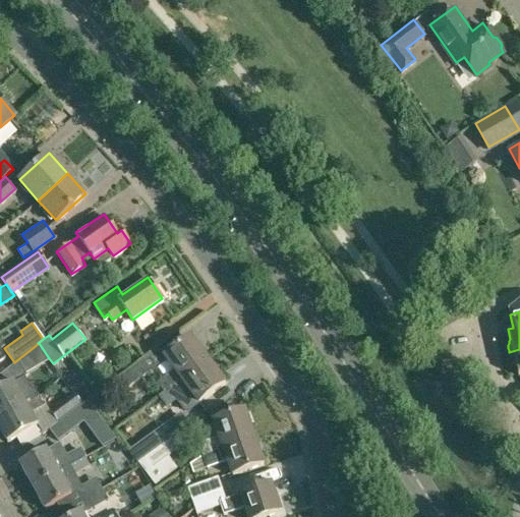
[(165,391),(209,358),(191,335),(165,354),(175,368),(157,381),(164,390),(165,391)]
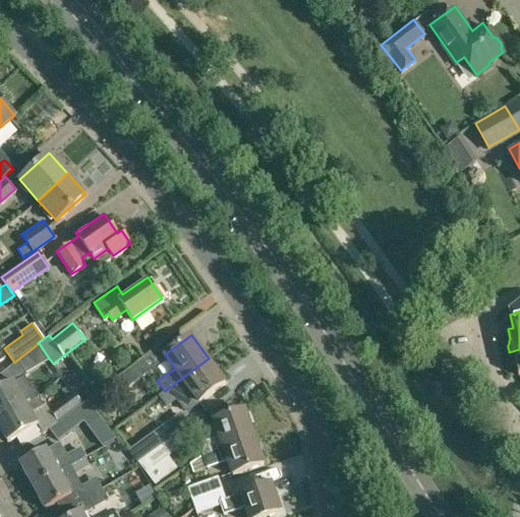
[(39,343),(14,362),(0,372),(0,415),(39,395),(34,386),(20,393),(14,381),(26,374),(49,358),(39,343)]
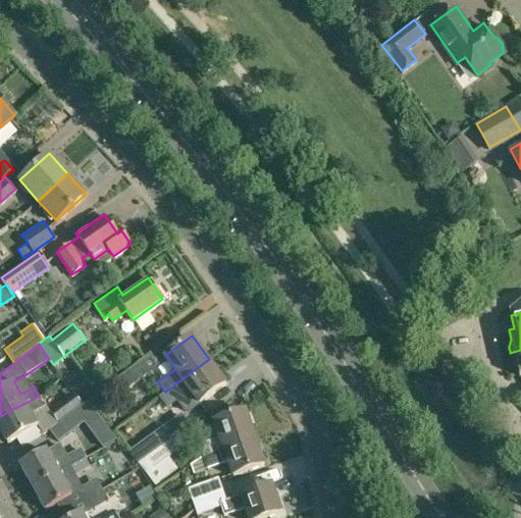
[(520,350),(510,353),(511,355),(511,358),(512,360),(514,362),(515,363),(516,365),(517,365),(519,374),(520,373),(520,350)]
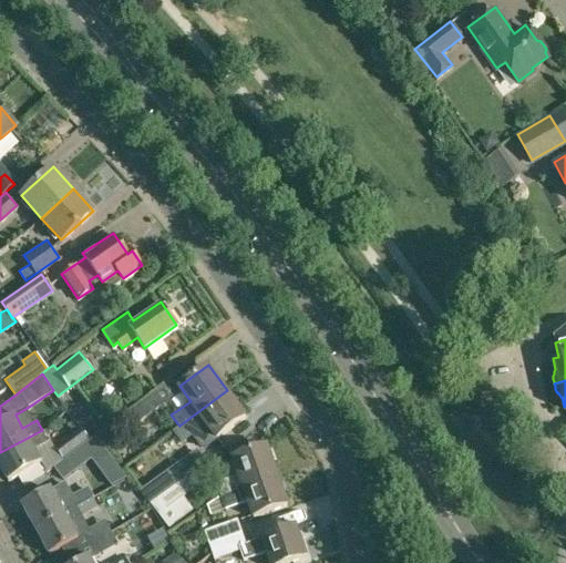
[(162,402),(153,390),(125,412),(134,423),(162,402)]
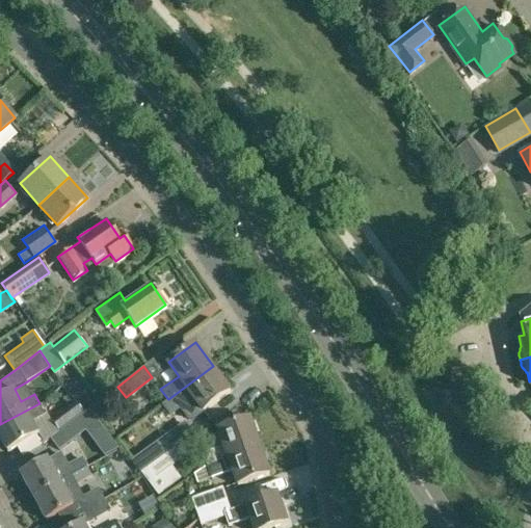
[(168,399),(167,398),(162,401),(170,413),(180,405),(187,416),(192,417),(203,410),(230,390),(213,366),(168,399)]
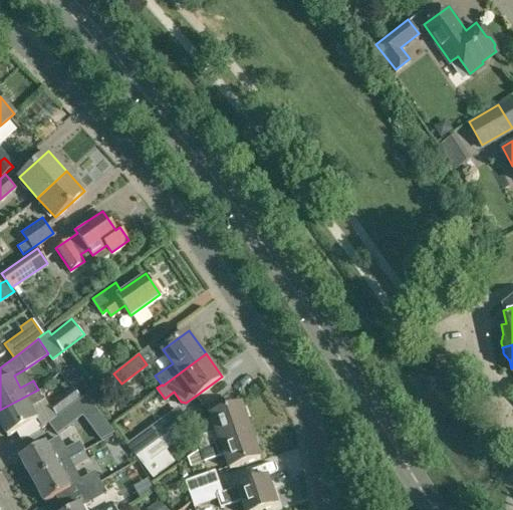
[(56,415),(80,397),(72,386),(49,404),(56,414),(56,415)]
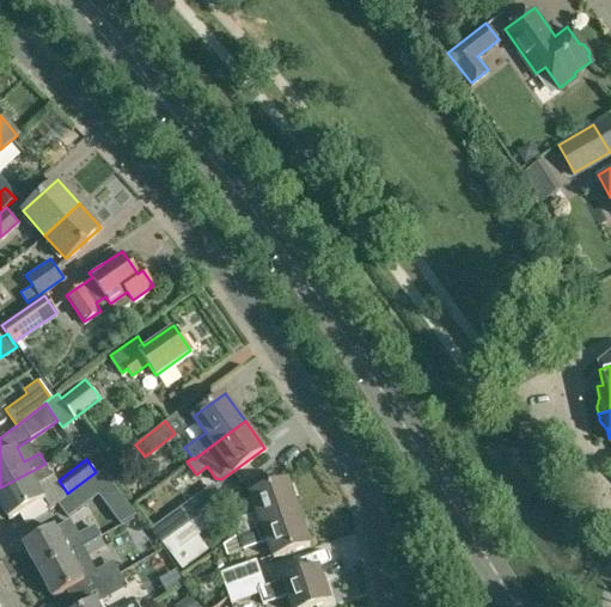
[(52,474),(46,464),(0,488),(0,501),(8,516),(44,496),(36,483),(52,474)]
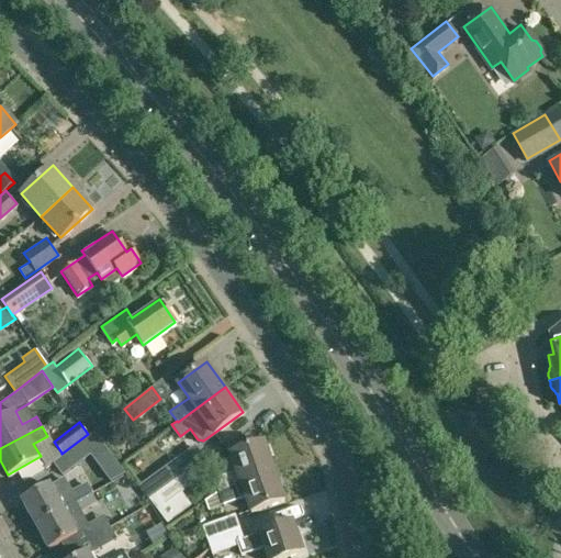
[(90,452),(96,459),(108,449),(93,431),(88,434),(62,454),(53,460),(62,472),(90,452)]
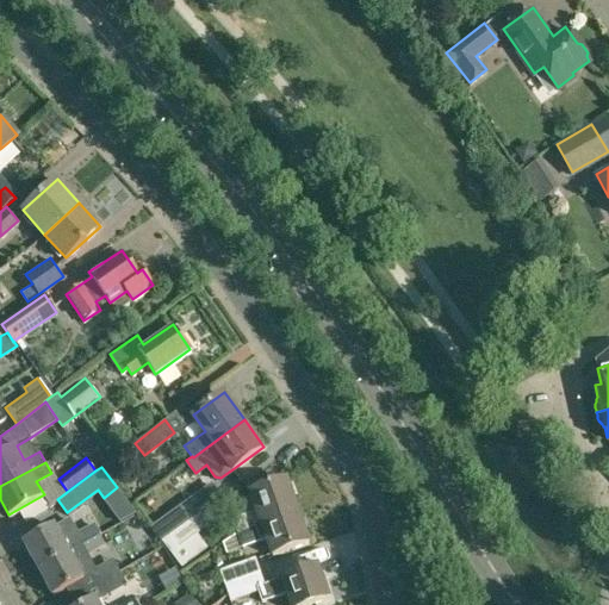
[(236,530),(297,510),(285,476),(249,490),(256,507),(231,517),(236,530)]
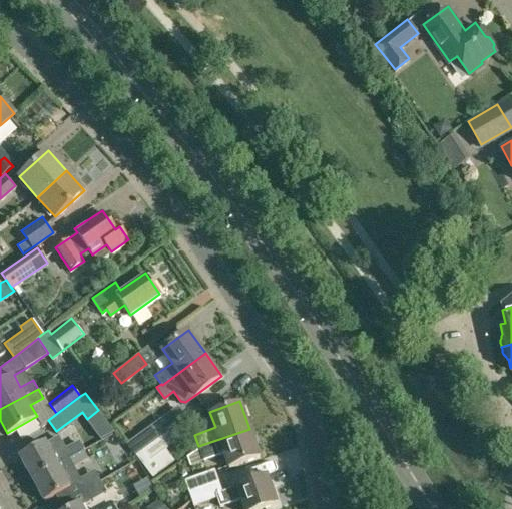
[(135,453),(184,416),(176,406),(134,437),(136,440),(128,446),(133,453),(135,452),(135,453)]
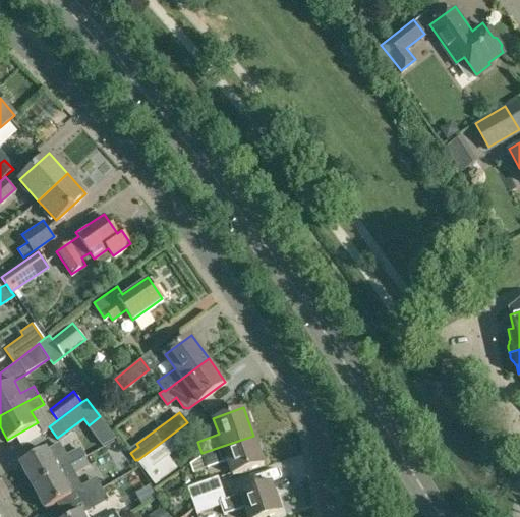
[(187,422),(137,460),(154,482),(177,466),(168,454),(195,434),(187,422)]
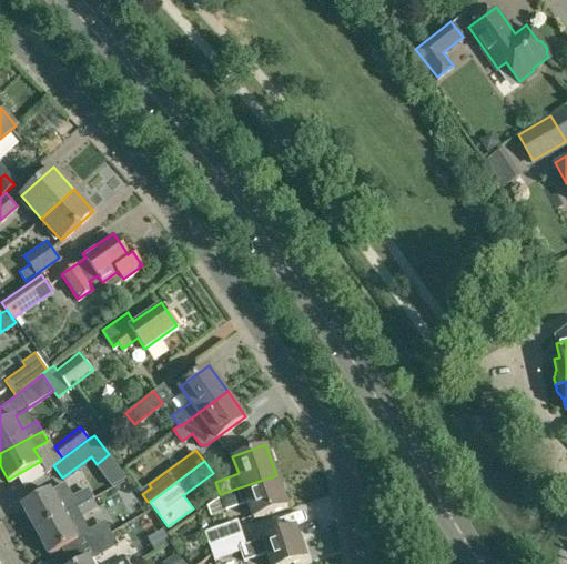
[(276,475),(220,494),(221,499),(206,504),(210,513),(247,499),(254,517),(287,505),(276,475)]
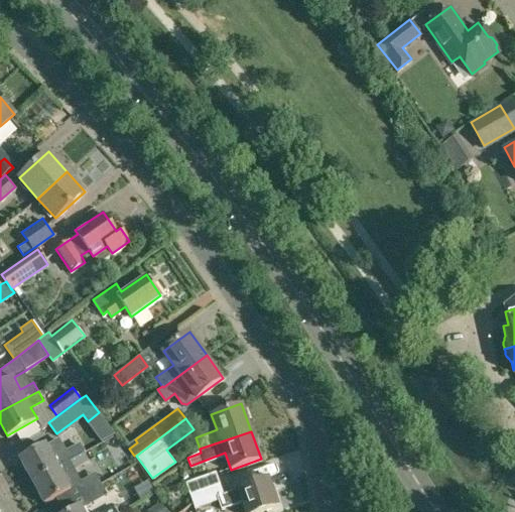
[(32,480),(84,451),(83,450),(93,444),(89,437),(65,451),(57,438),(46,444),(45,442),(19,457),(32,480)]
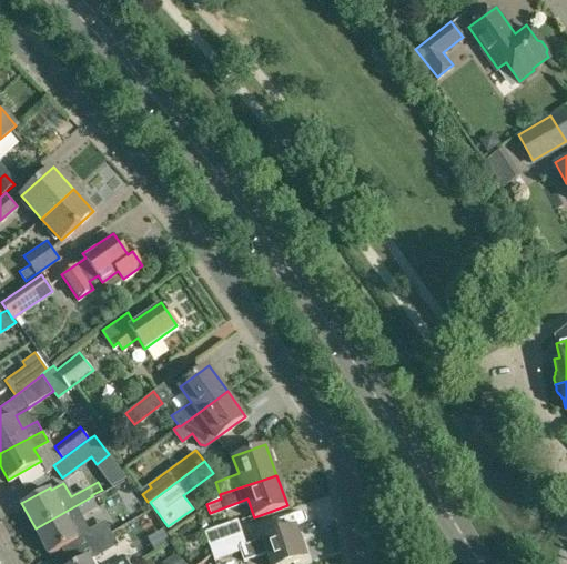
[(97,505),(92,496),(36,529),(49,553),(78,536),(70,524),(82,517),(81,514),(97,505)]
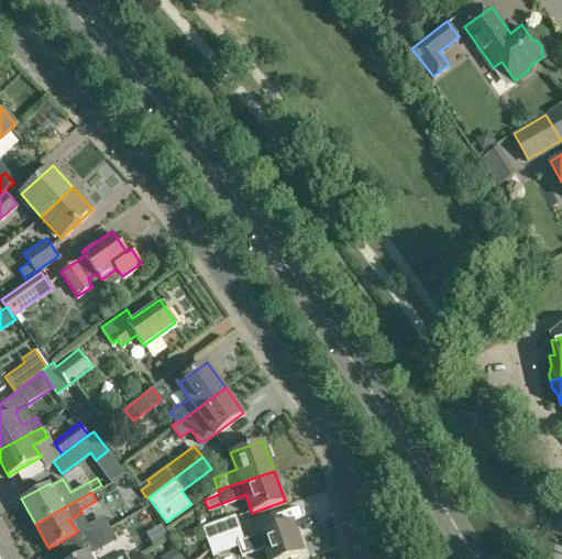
[(153,511),(121,518),(125,537),(158,528),(153,511)]
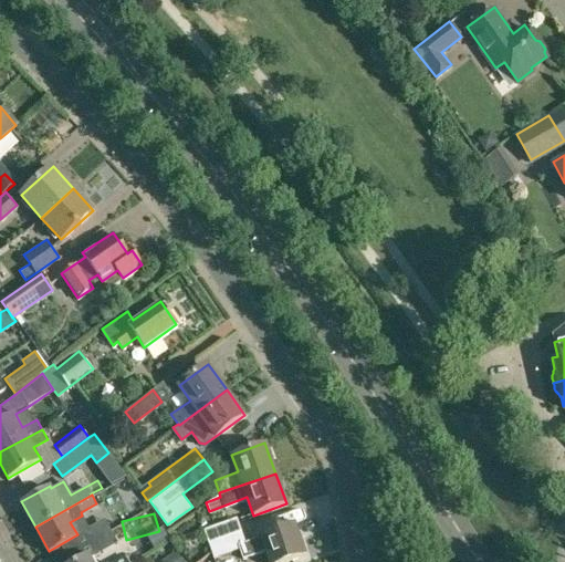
[(209,542),(241,531),(237,517),(203,528),(209,542)]
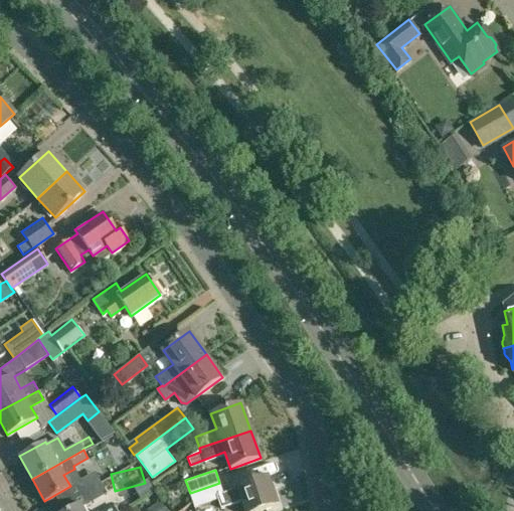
[(223,493),(219,483),(190,493),(194,504),(217,496),(220,507),(241,500),(245,510),(258,510),(277,505),(268,477),(223,493)]
